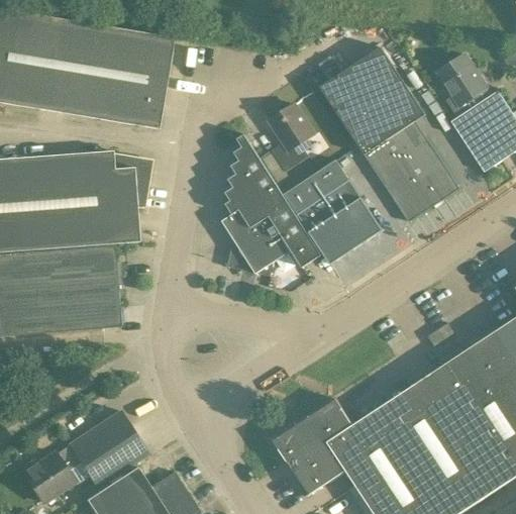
[(172,36),(0,7),(0,100),(157,127),(172,36)]
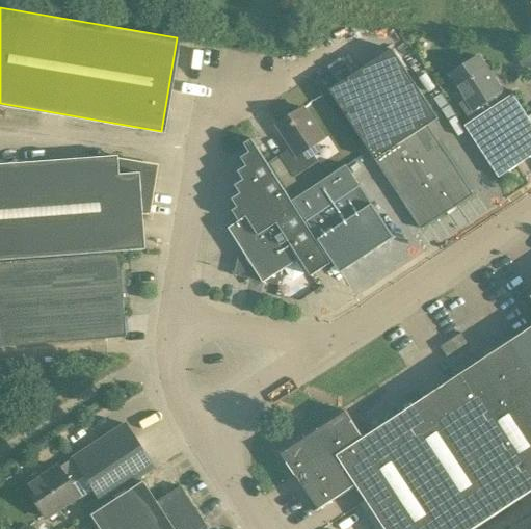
[(472,191),(426,124),(436,116),(391,47),(328,88),(375,158),(421,227),(472,191)]
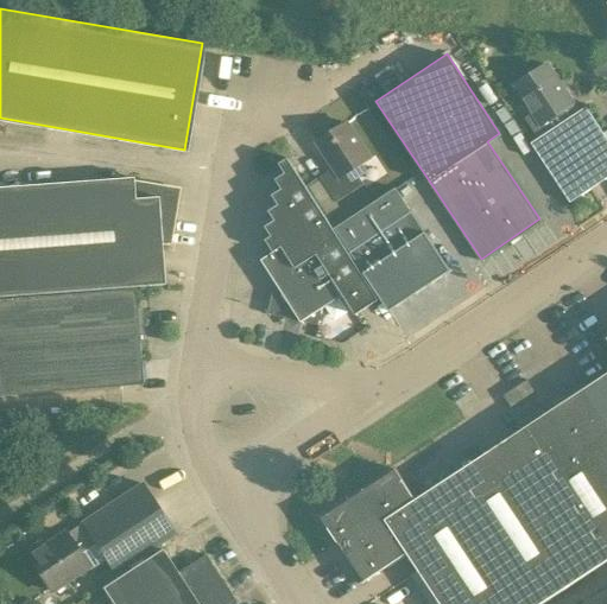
[(547,62),(513,83),(531,110),(524,115),(537,137),(531,141),(569,199),(606,175),(606,139),(601,131),(585,106),(579,109),(574,102),(547,62)]
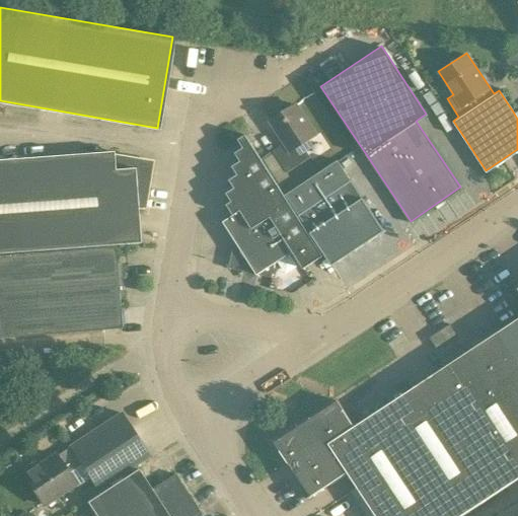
[(270,120),(283,141),(272,148),(286,170),(310,155),(301,142),(315,133),(295,102),(270,120)]
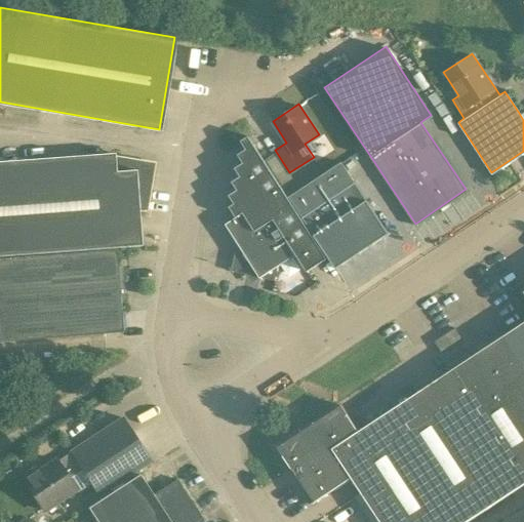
[(425,121),(436,136),(447,127),(436,112),(425,121)]
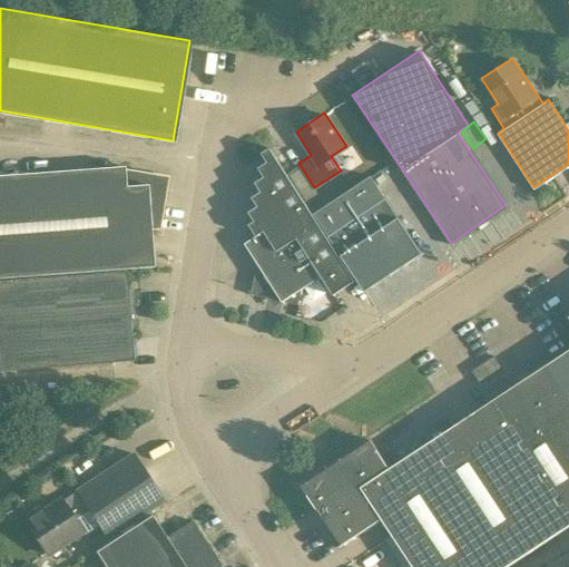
[(301,287),(321,275),(332,293),(354,280),(313,213),(271,145),(263,150),(268,159),(260,165),(265,174),(255,179),(261,188),(252,194),(257,203),(248,208),(254,217),(248,221),(257,234),(245,242),(257,262),(251,292),(298,303),(301,287)]
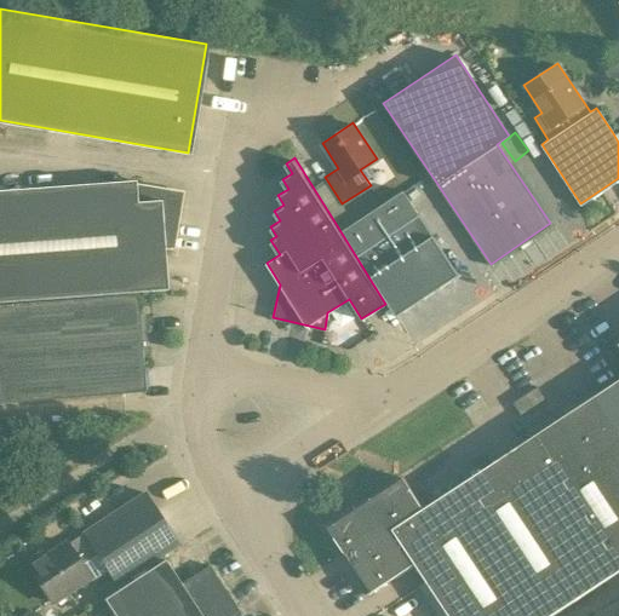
[(0,299),(165,288),(162,245),(170,243),(178,191),(133,184),(133,179),(0,189),(0,299)]
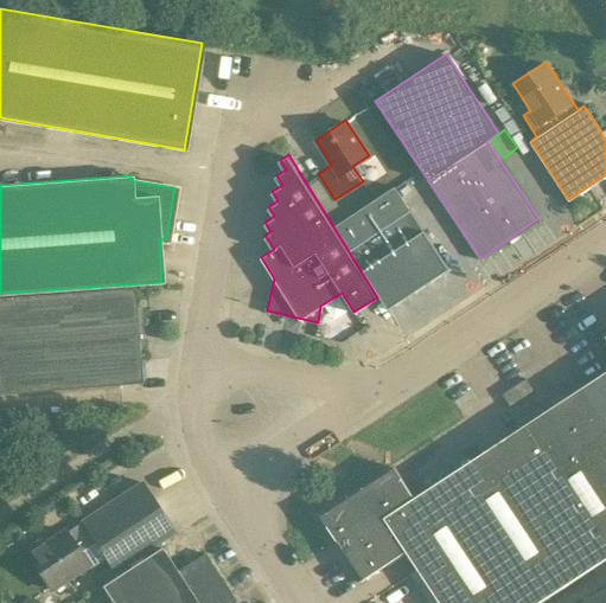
[(333,226),(350,250),(376,289),(395,277),(407,295),(427,282),(429,286),(451,271),(393,186),(333,226)]
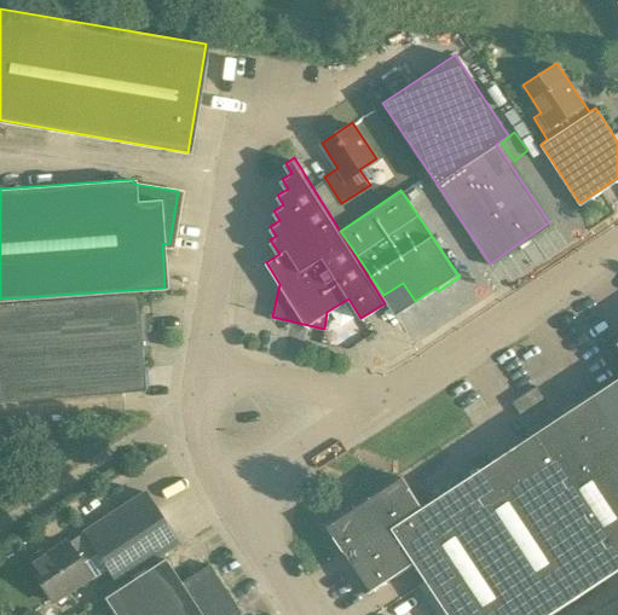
[(0,400),(143,389),(136,293),(0,302),(0,400)]
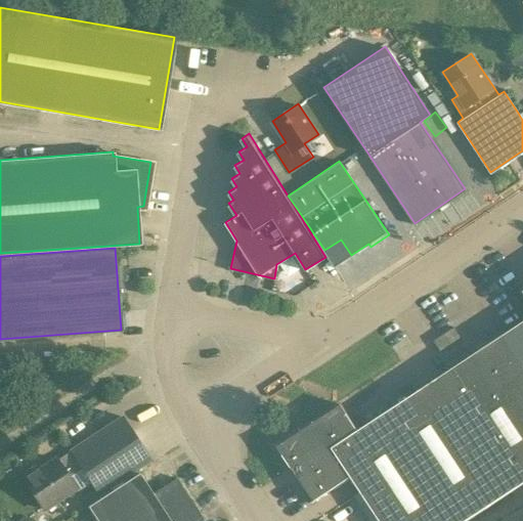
[(522,290),(511,298),(522,316),(522,319),(357,429),(340,402),(276,444),(312,501),(351,475),(380,520),(460,520),(522,480),(522,290)]
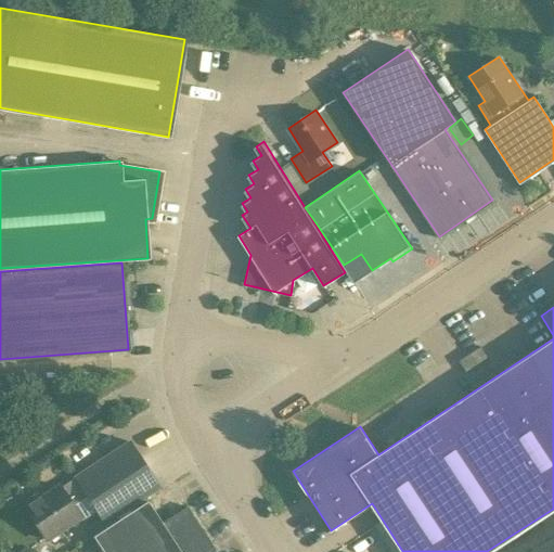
[(79,515),(69,502),(85,492),(103,522),(158,486),(127,439),(73,475),(74,476),(59,485),(58,484),(23,506),(43,538),(79,515)]
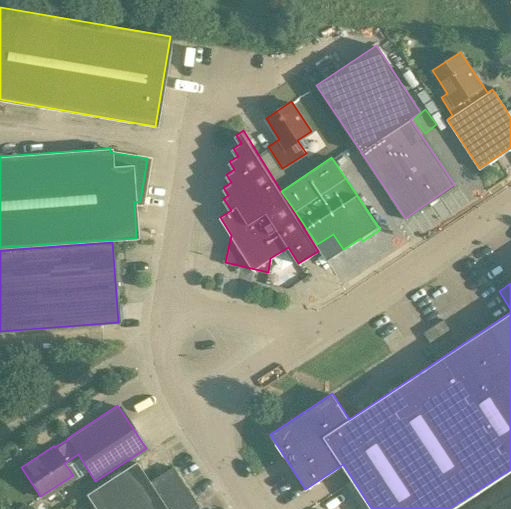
[(161,444),(134,461),(84,493),(94,508),(191,508),(197,505),(171,464),(173,463),(161,444)]
